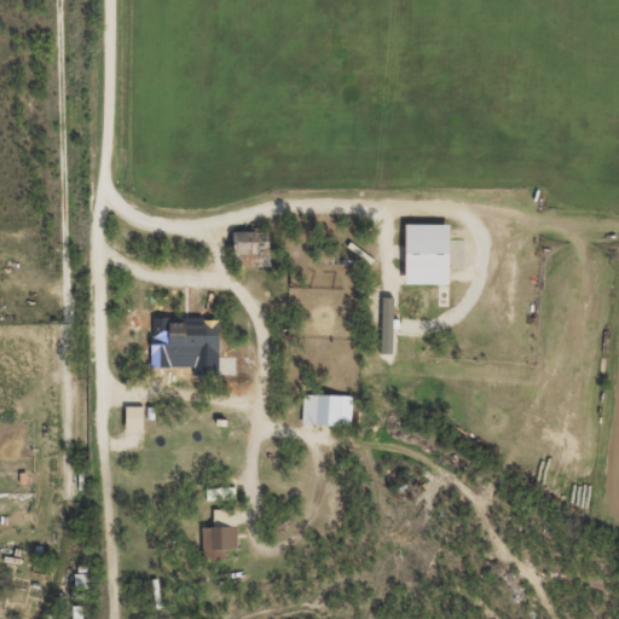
[(449,224),(405,223),(404,282),(447,283),(449,224)]
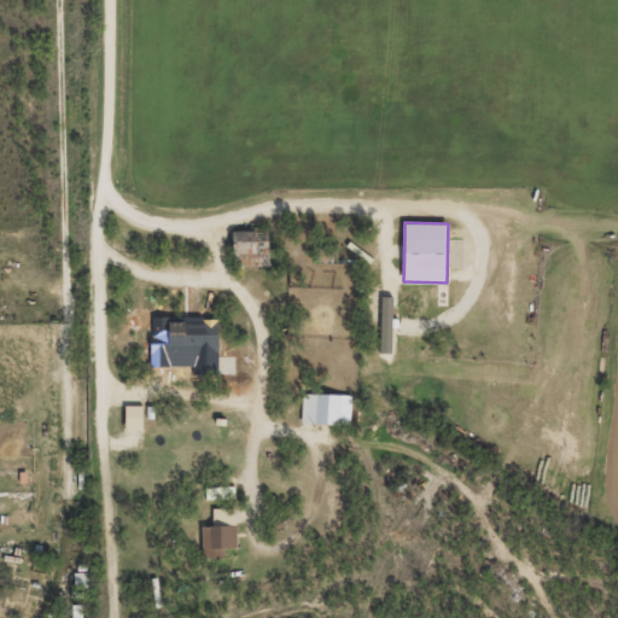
[(219,353),(219,318),(185,316),(185,333),(151,332),(150,351),(219,353)]
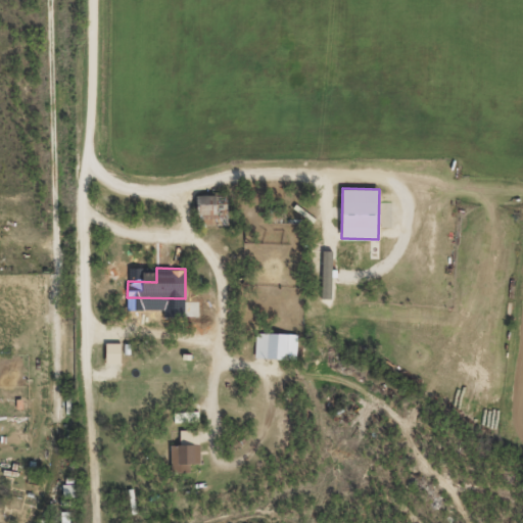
[(254,358),(296,359),(297,334),(255,333),(254,358)]
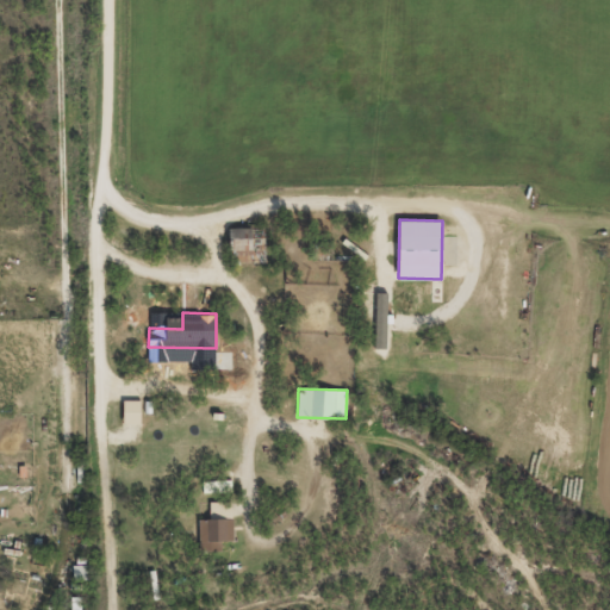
[(124,399),(124,423),(141,423),(141,400),(124,399)]
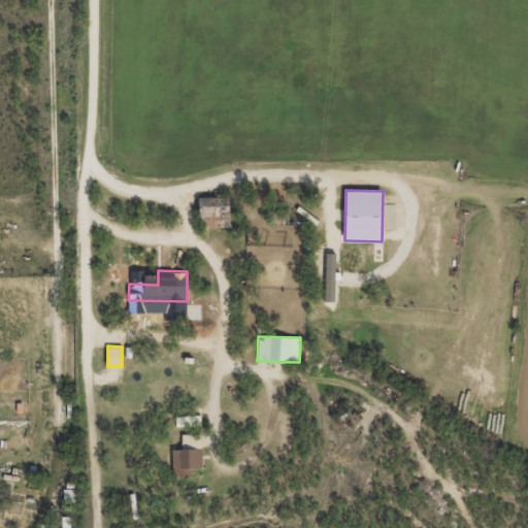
[(173,476),(192,475),(192,467),(202,467),(202,449),(172,449),(173,476)]
